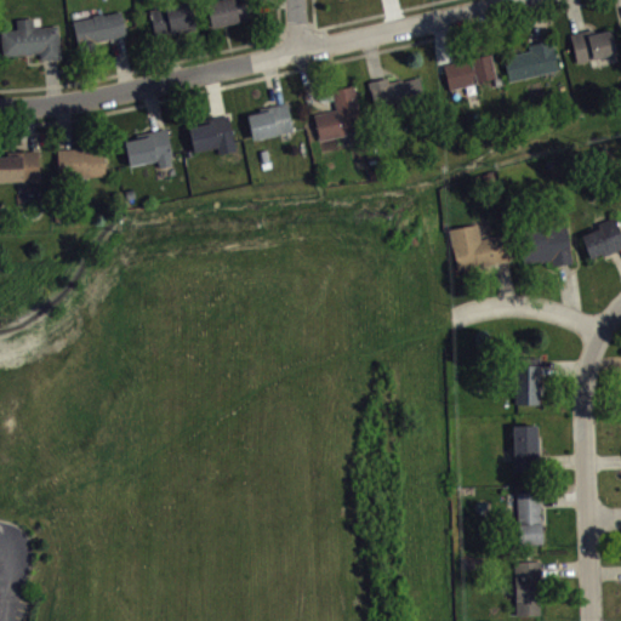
[(189,0),(149,10),(155,38),(197,30),(189,0)]
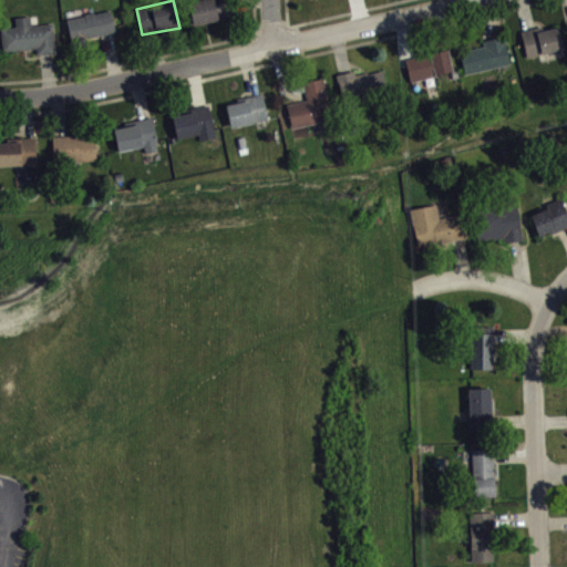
[(193,26),(233,16),(227,0),(197,0),(187,2),(193,26)]
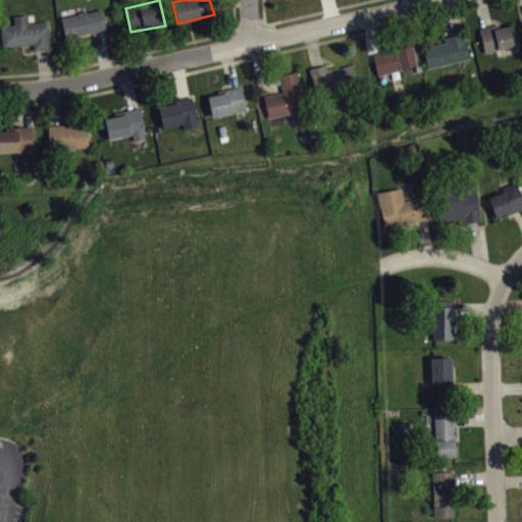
[(60,17),(77,14),(77,12),(86,10),(87,12),(101,9),(106,30),(64,38),(60,17)]
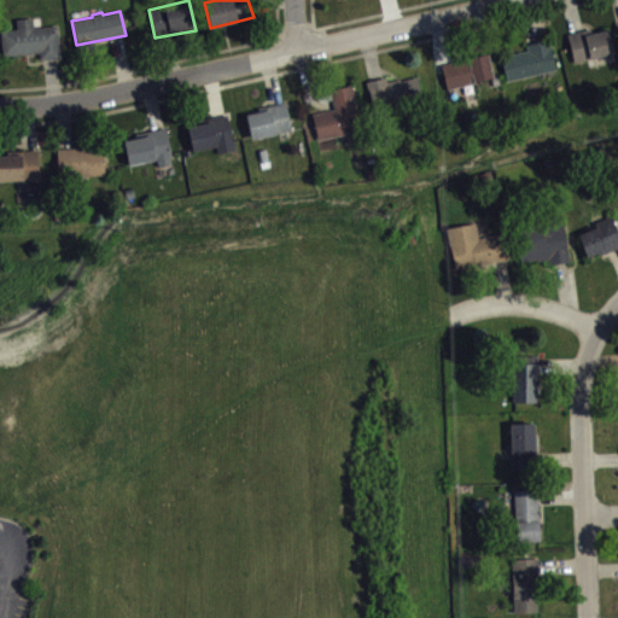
[(0,30),(3,56),(39,52),(40,59),(59,58),(56,24),(34,28),(33,17),(16,18),(17,29),(0,30)]
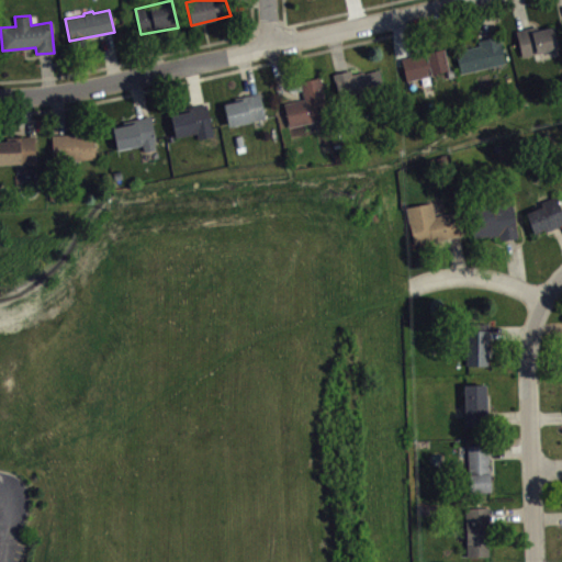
[(515,31),(523,57),(559,48),(552,26),(537,30),(536,25),(515,31)]
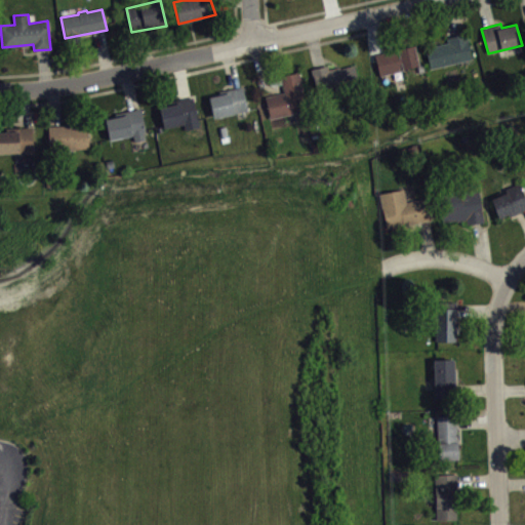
[(471,58),(466,34),(446,38),(447,42),(425,47),(430,68),(471,58)]
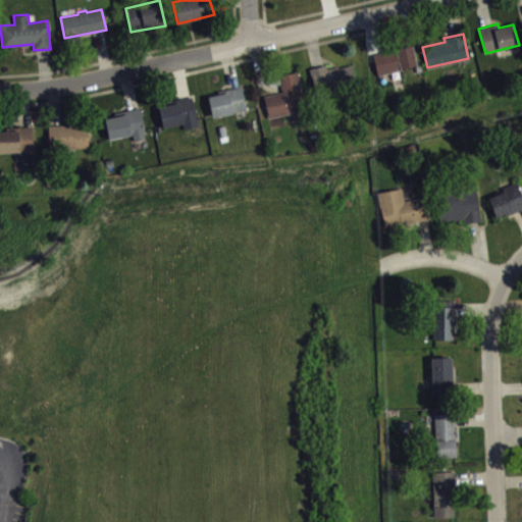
[(411,45),(416,64),(402,67),(402,69),(377,75),(372,55),(411,45)]
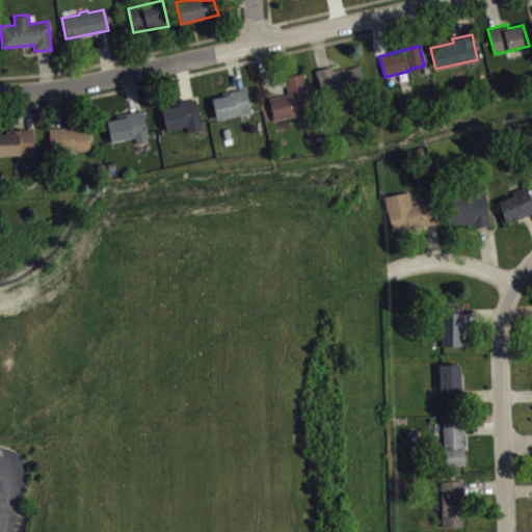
[(314,70),(316,77),(317,77),(321,91),(362,83),(357,67),(345,69),(344,68),(333,71),(331,65),(314,70)]
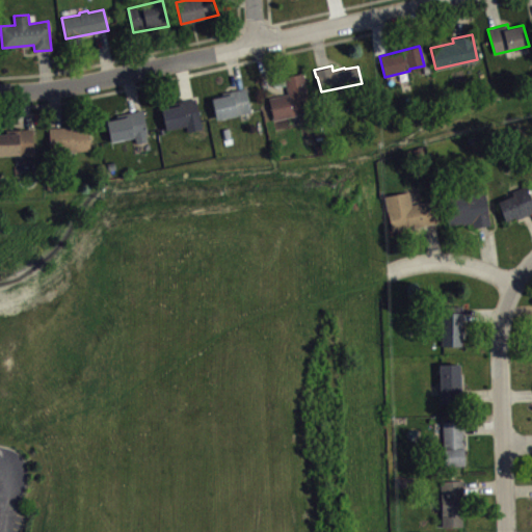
[(284,76),(287,94),(268,98),(273,121),(312,111),(302,73),(284,76)]
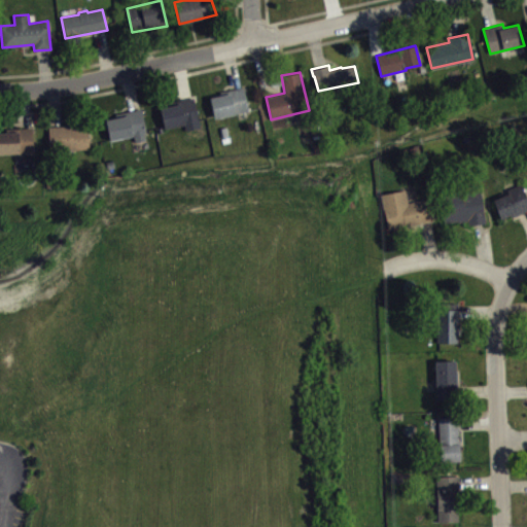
[(209,97),(214,118),(249,111),(243,86),(219,92),(220,95),(209,97)]
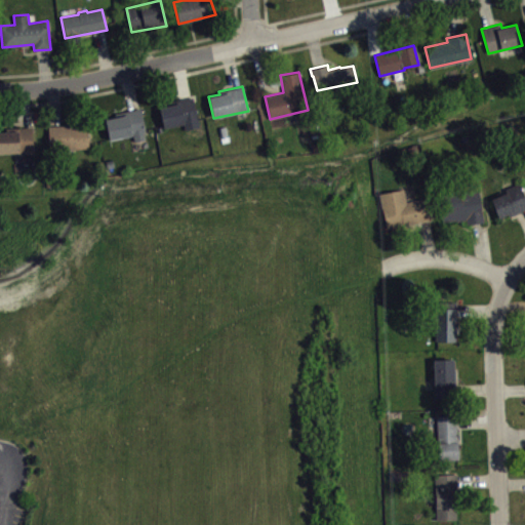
[(163,126),(197,119),(193,96),(167,102),(167,105),(159,107),(163,126)]
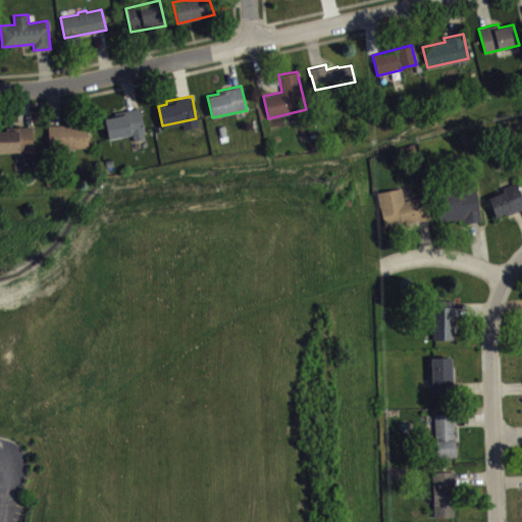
[(104,118),(115,116),(114,112),(141,107),(145,132),(143,132),(145,138),(134,141),(132,135),(108,140),(104,118)]
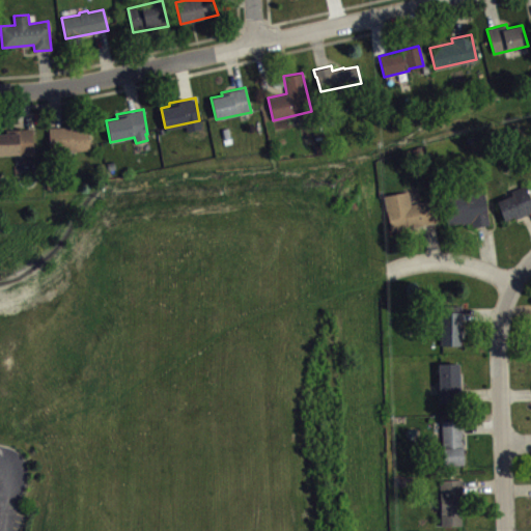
[(49,128),(50,151),(90,149),(88,127),(75,128),(75,126),(49,128)]
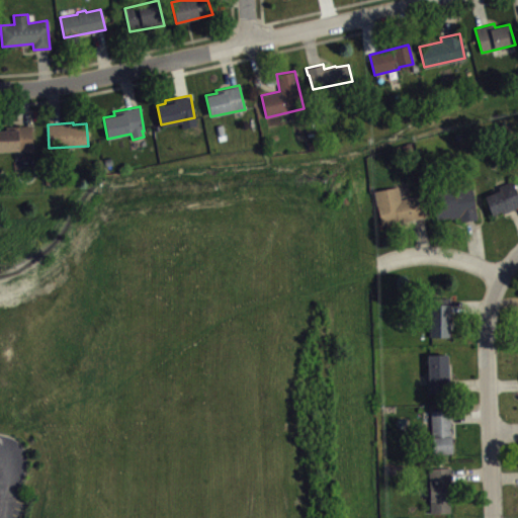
[(0,130),(0,151),(6,152),(7,151),(17,151),(17,153),(32,152),(31,124),(6,126),(6,130),(0,130)]
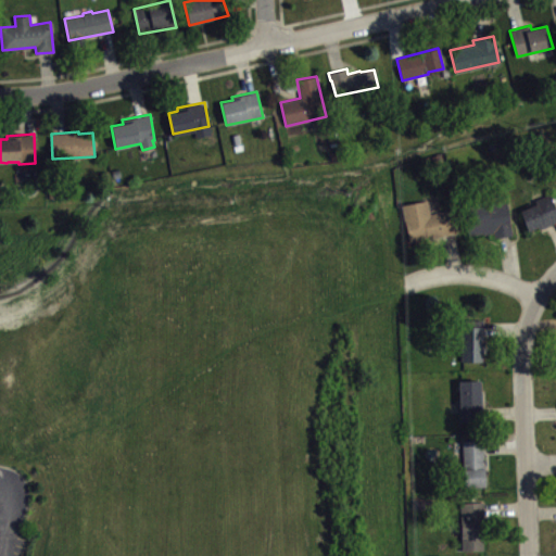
[(519,210),(527,229),(536,226),(538,229),(555,222),(555,210),(550,194),(533,200),(535,204),(519,210)]
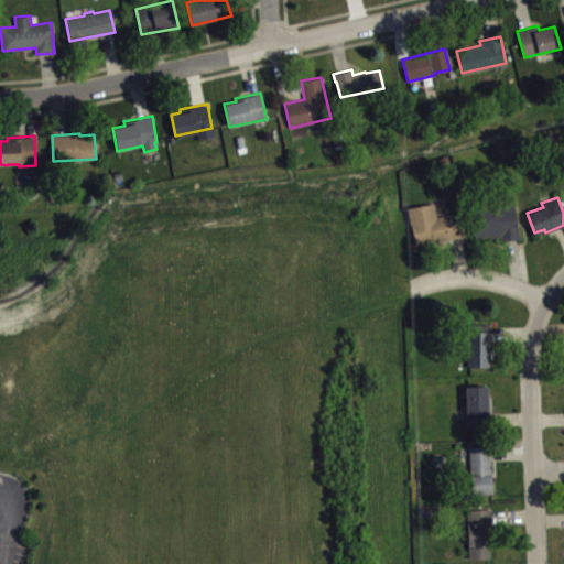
[(501,241),(518,238),(512,202),(469,208),(475,239),(495,236),(495,237),(500,237),(501,241)]
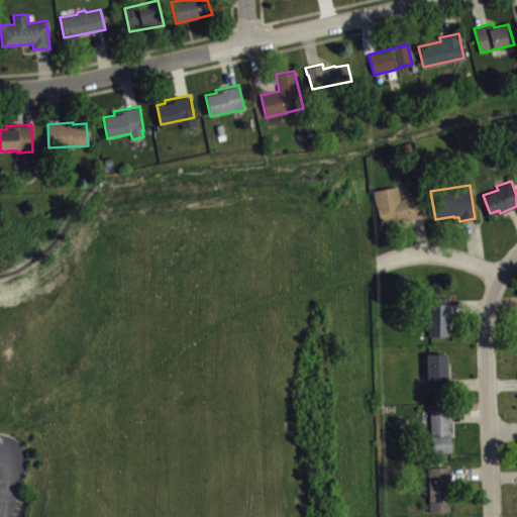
[(373,191),(376,206),(377,206),(381,225),(425,217),(420,194),(400,198),(397,186),(373,191)]
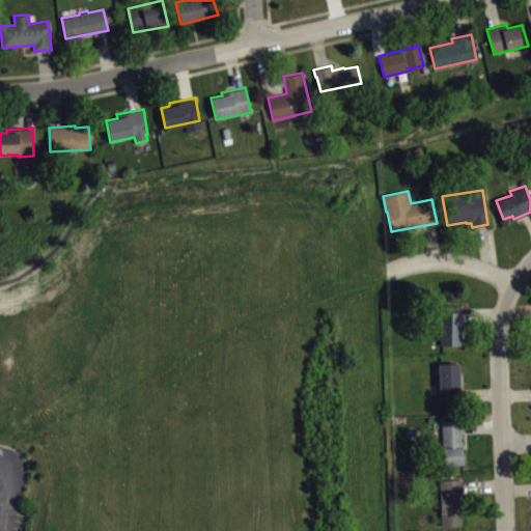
[(440,344),(460,344),(460,305),(440,305),(440,344)]
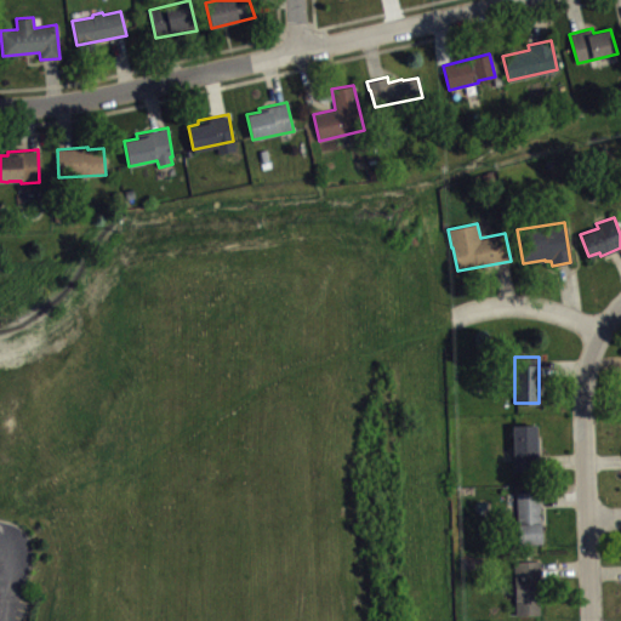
[(511,425),(512,471),(537,471),(536,425),(511,425)]
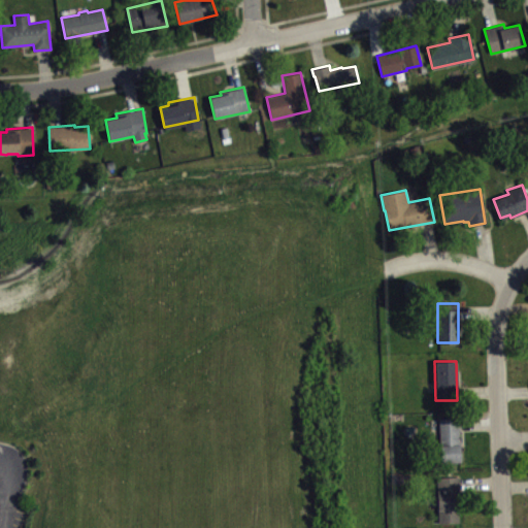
[(438,418),(438,461),(460,461),(458,418),(438,418)]
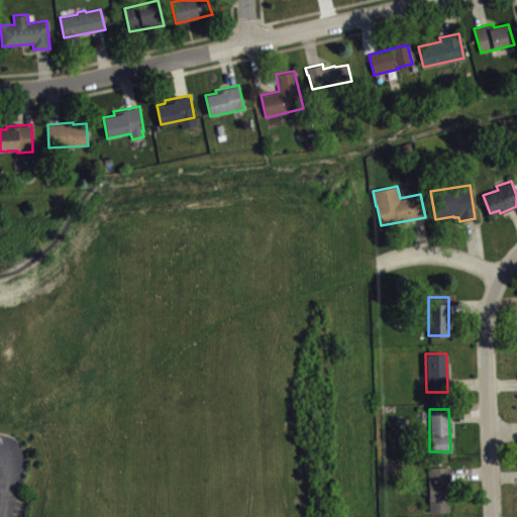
[(427,467),(428,499),(429,499),(429,511),(448,511),(449,466),(427,467)]
